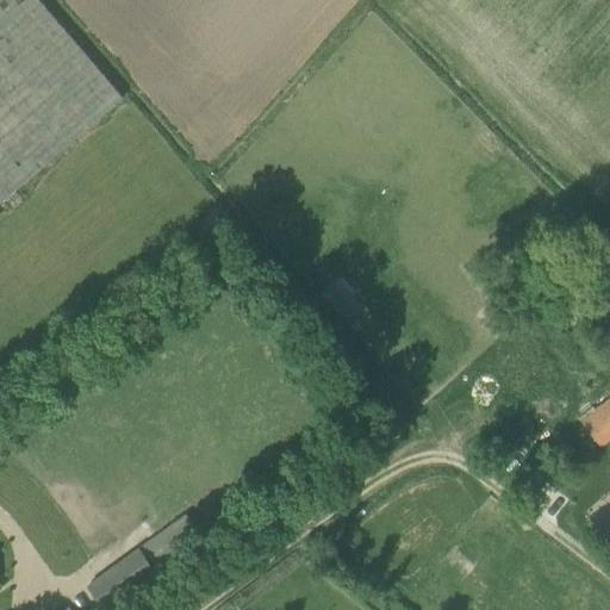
[(0,0),(0,204),(123,99),(37,0),(0,0)]
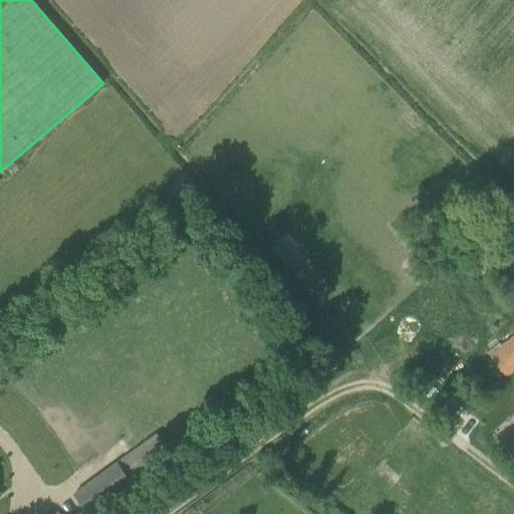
[(513,365),(513,325),(506,331),(509,336),(488,352),(504,373),(513,365)]
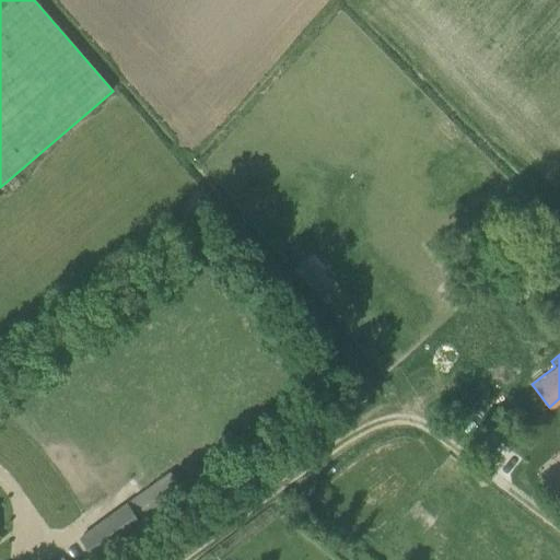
[(141,491),(126,502),(79,536),(95,558),(186,492),(171,471),(141,492),(141,491)]
